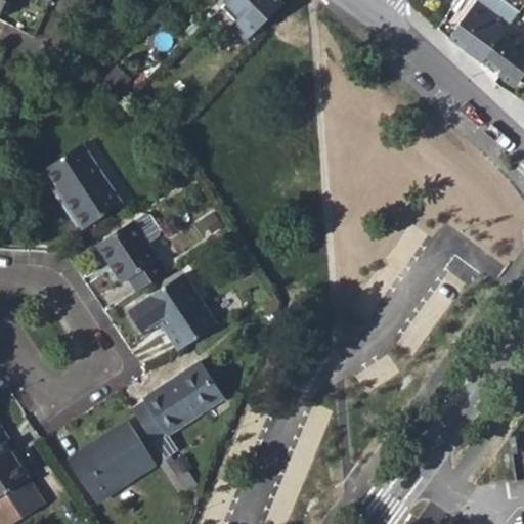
[(0,0),(0,18),(8,0),(0,0)]
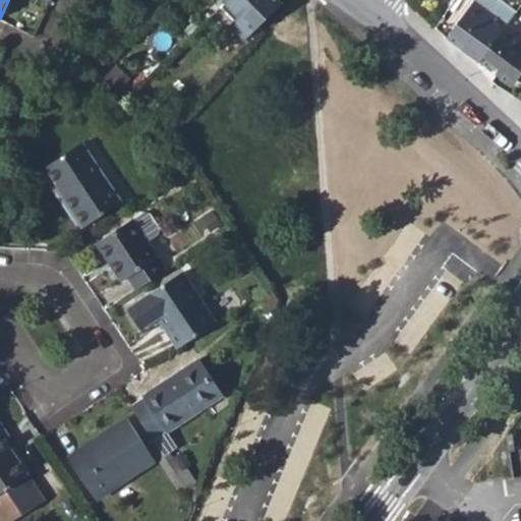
[(282,4),(277,0),(229,0),(228,1),(222,7),(234,21),(229,26),(243,41),(282,4)]
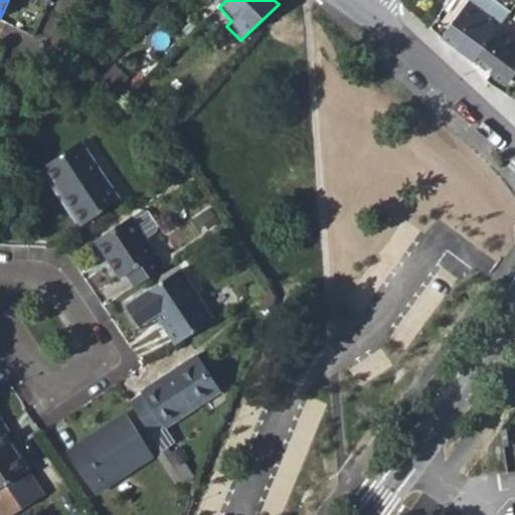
[(468,0),(469,1),(502,24),(512,10),(497,0),(468,0)]
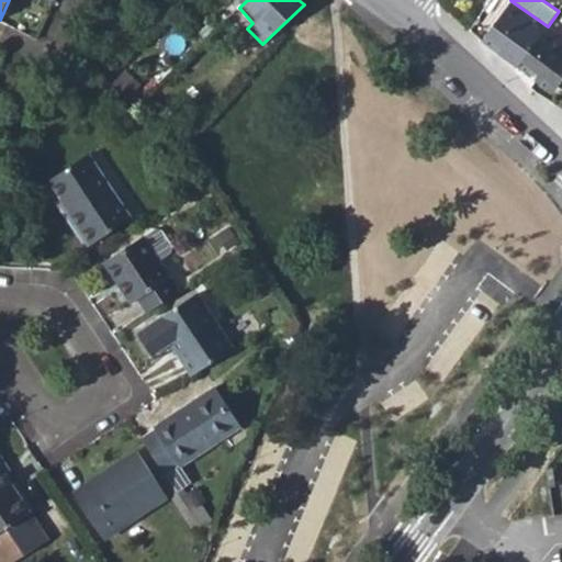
[(499,45),(521,62),(548,26),(512,1),(483,41),(495,51),(499,45)]
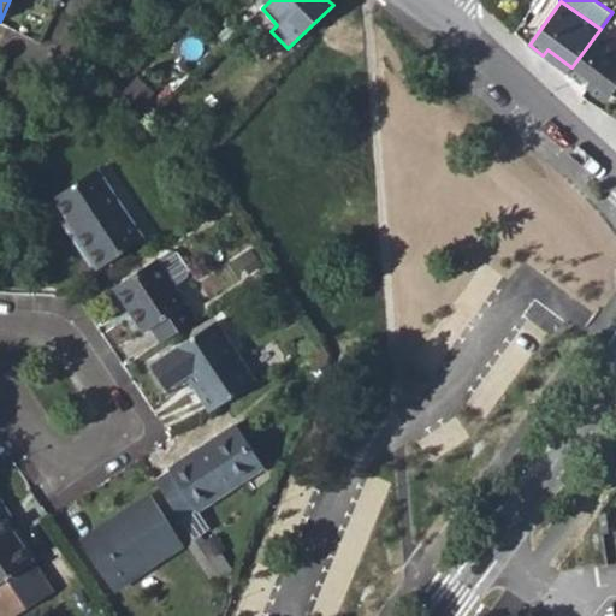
[(615,86),(615,40),(600,29),(572,67),(567,73),(582,86),(587,80),(609,95),(615,86)]
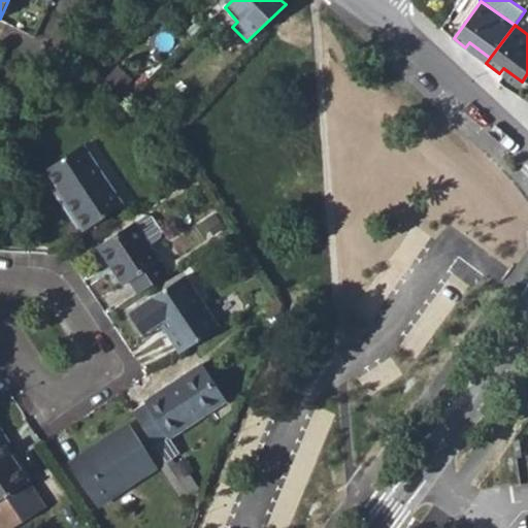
[(83,146),(47,171),(58,188),(55,191),(81,233),(123,206),(83,146)]
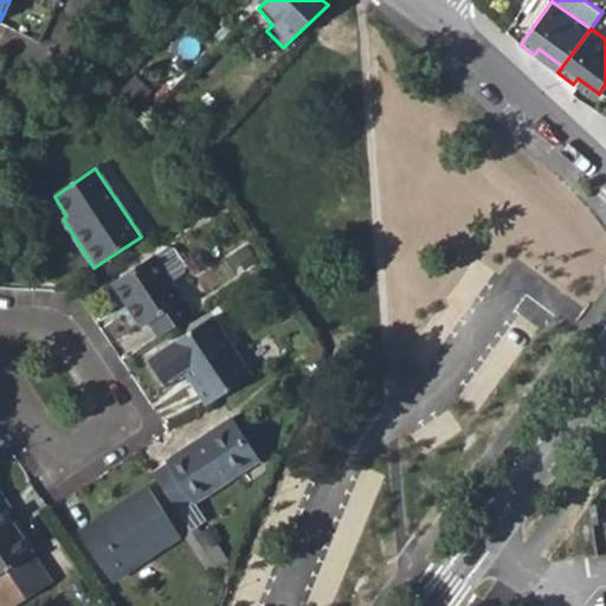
[(167,249),(154,257),(171,281),(182,274),(184,268),(173,250),(167,249)]
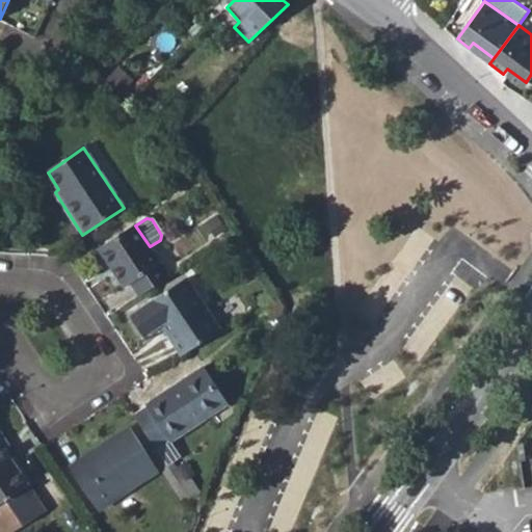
[(131,284),(139,297),(170,276),(150,246),(135,225),(99,249),(125,288),(131,284)]
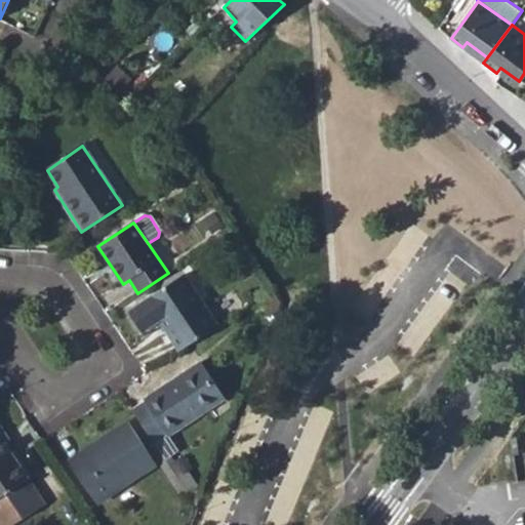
[(184,275),(147,300),(129,312),(143,332),(160,321),(179,352),(217,326),(184,275)]
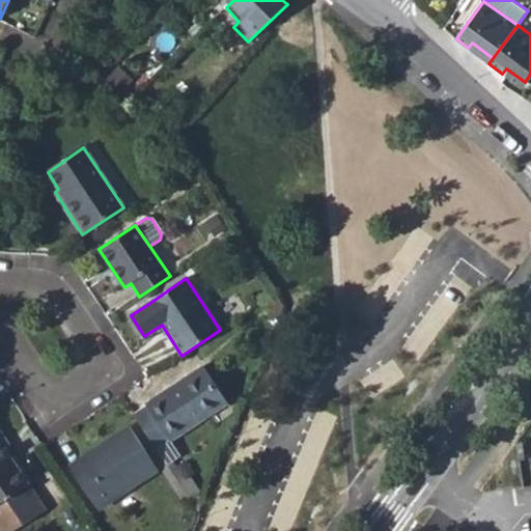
[(146,408),(134,416),(156,448),(169,440),(170,443),(228,403),(203,366),(145,406),(146,408)]
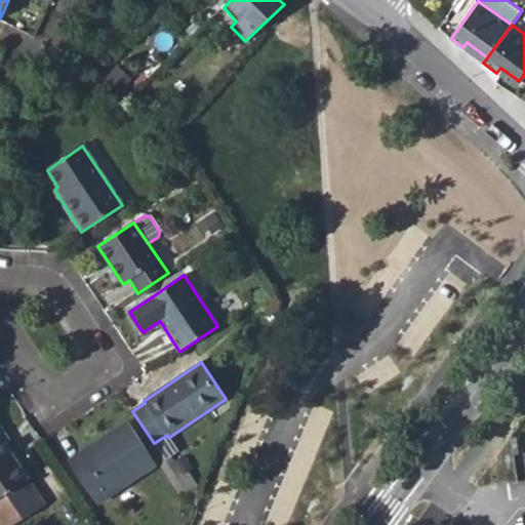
[(69,460),(98,503),(157,466),(128,421),(69,460)]
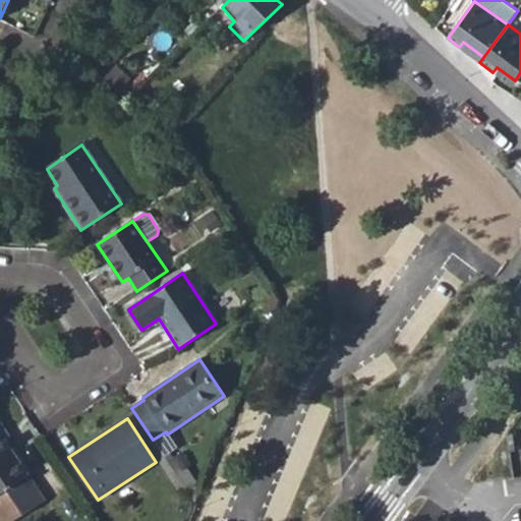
[(0,509),(7,520),(12,520),(22,515),(5,490),(26,476),(4,441),(8,439),(0,425),(0,509)]
